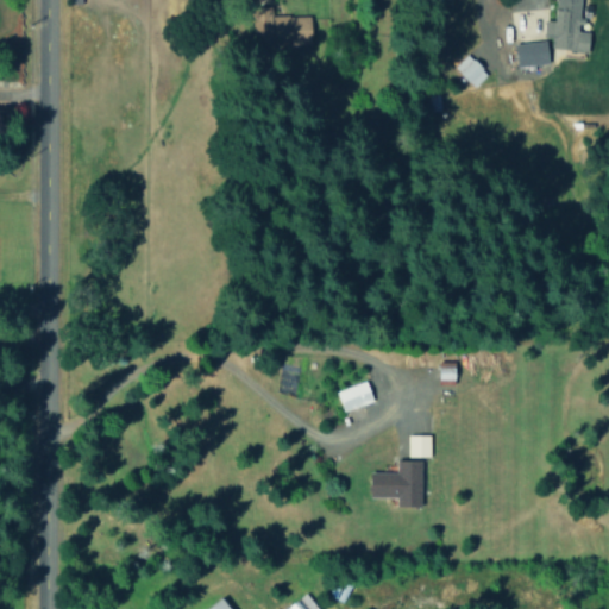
[(588,52),(590,32),(579,31),(581,18),(579,18),(581,0),(554,0),(553,20),(545,19),(542,38),(552,38),(551,48),(588,52)]
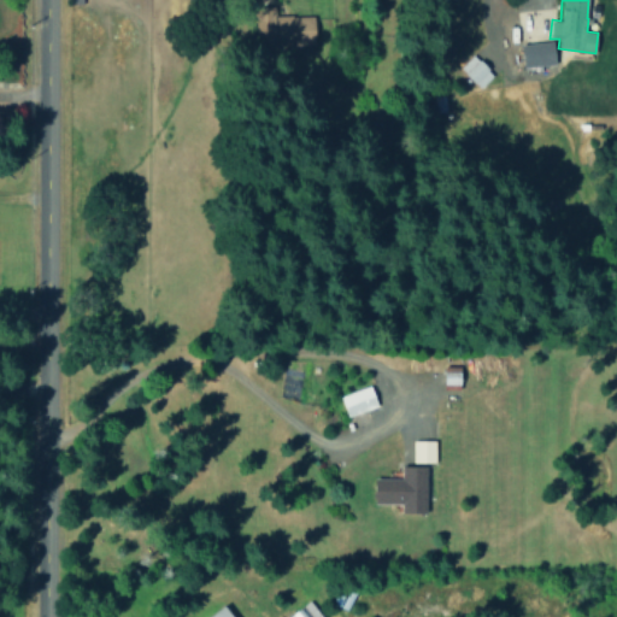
[(315,16),(264,17),(265,47),(316,46),(315,16)]
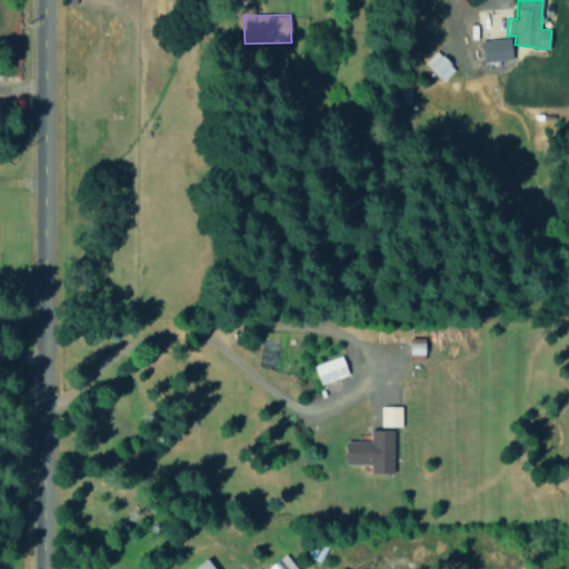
[(482,62),(512,59),(510,38),(480,40),(482,62)]
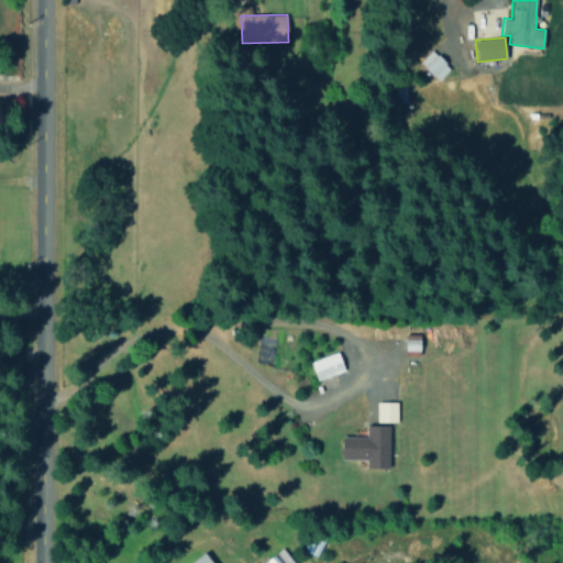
[(418,62),(437,80),(449,68),(431,48),(418,62)]
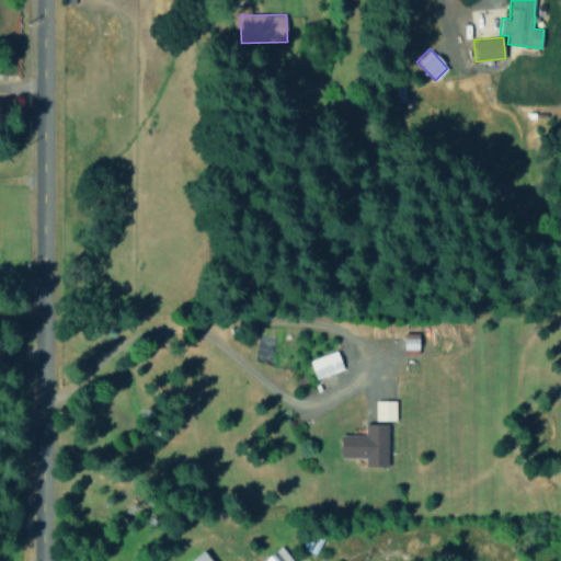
[(313,377),(342,370),(338,352),(309,358),(313,377)]
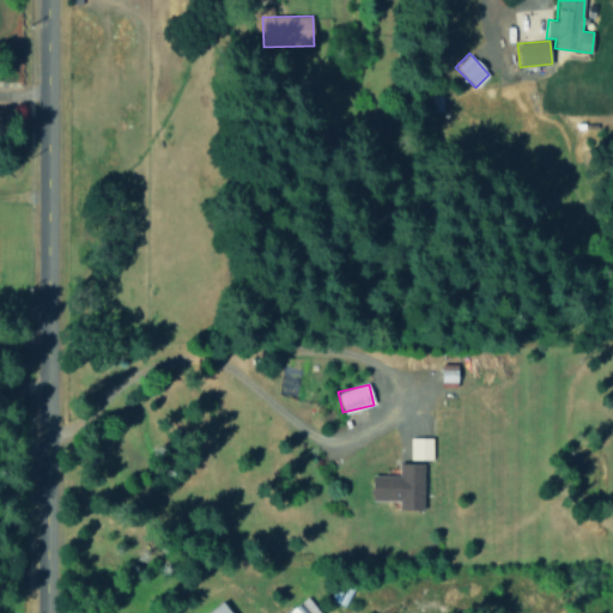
[(431,437),(407,437),(407,459),(432,459),(431,437)]
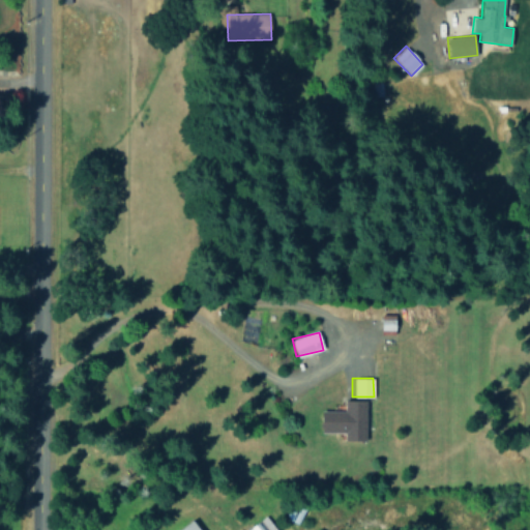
[(366,400),(345,400),(345,411),(323,410),(322,432),(345,433),(345,440),(365,440),(366,400)]
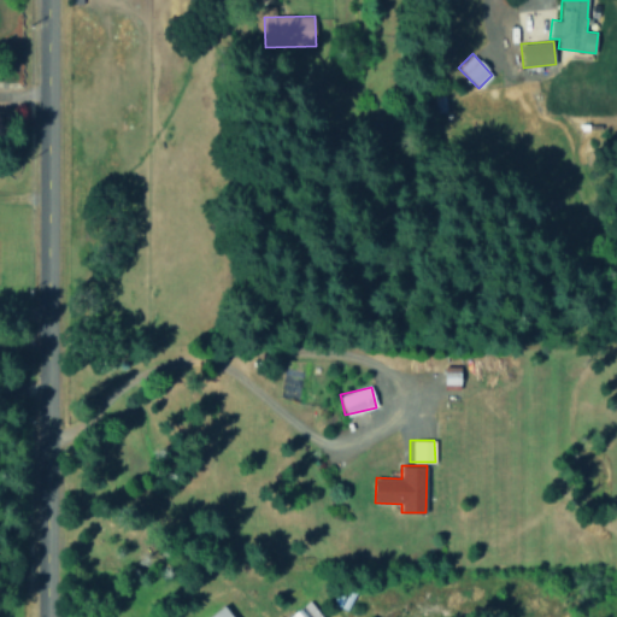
[(234,616),(225,604),(207,616),(234,616)]
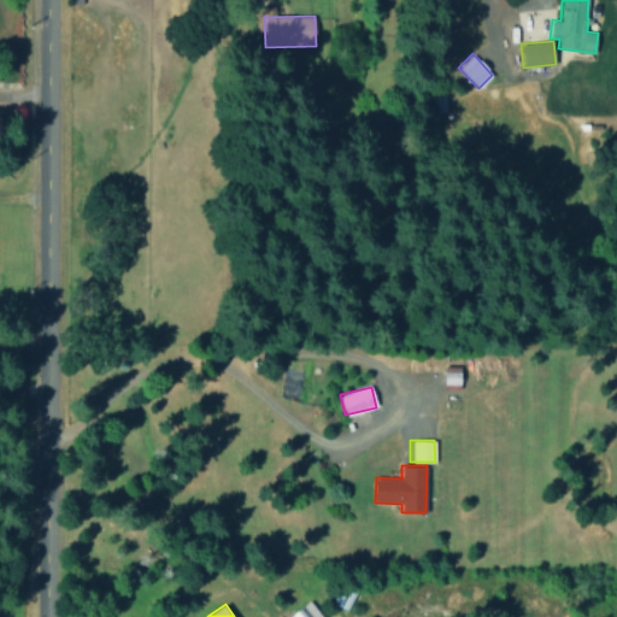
All buildings are outlined.
